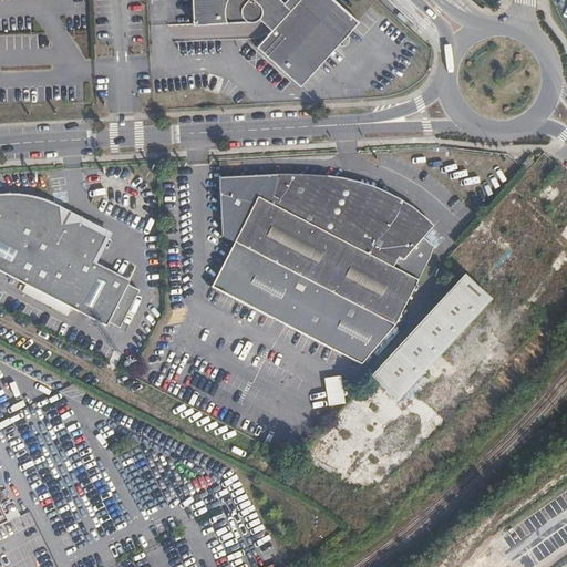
[(192,0),(193,24),(248,21),(249,21),(254,21),(257,20),(258,18),(271,30),(257,47),(299,85),(358,22),(332,0),(192,0)]
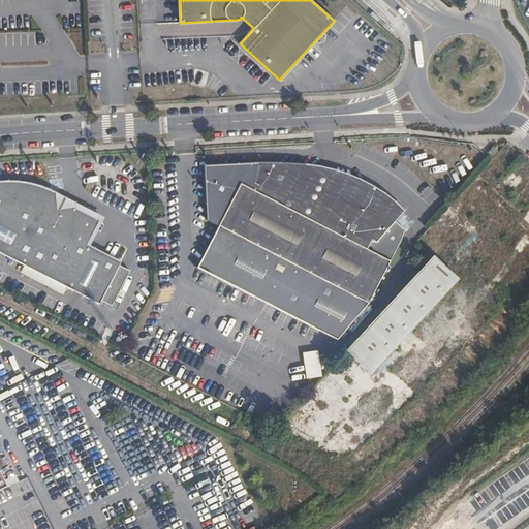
[(487,155),(491,159),(498,152),(493,148),(487,155)]
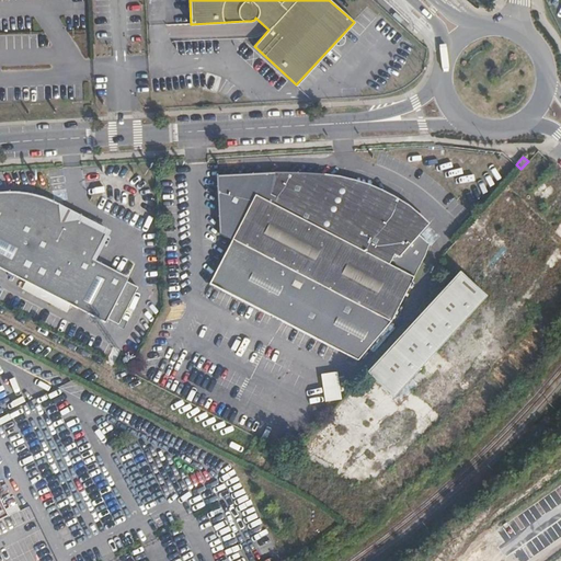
[(220,264),(373,343),(391,322),(414,278),(389,265),(395,255),(399,258),(428,225),(421,217),(408,206),(403,203),(393,197),(381,191),(368,185),(355,181),(340,178),(336,176),(320,175),(298,174),(275,173),(271,195),(276,197),(273,205),(255,196),(220,264)]
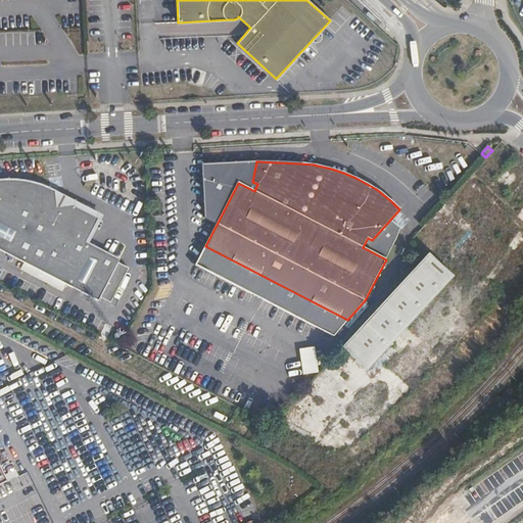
[(513,174),(508,168),(502,175),(507,180),(513,174)]
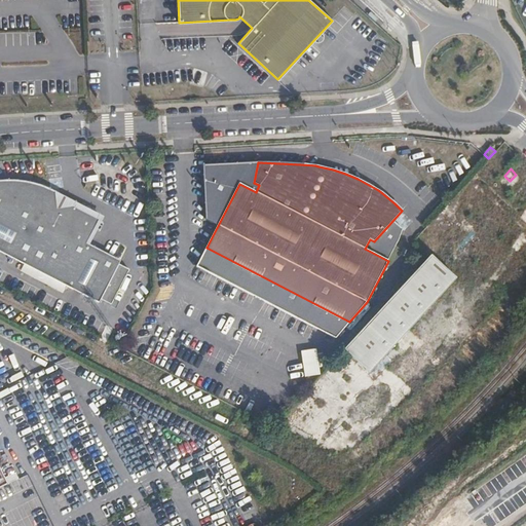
[(504,176),(498,182),(509,191),(521,179),(516,175),(510,181),(504,176)]
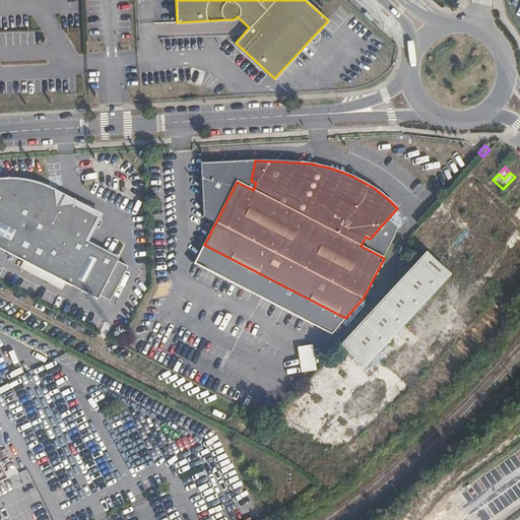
[(0,249),(98,300),(99,296),(110,302),(127,267),(117,262),(119,258),(85,241),(100,213),(74,200),(59,193),(55,190),(49,188),(45,186),(39,184),(34,182),(25,181),(15,179),(6,179),(0,179),(0,249)]
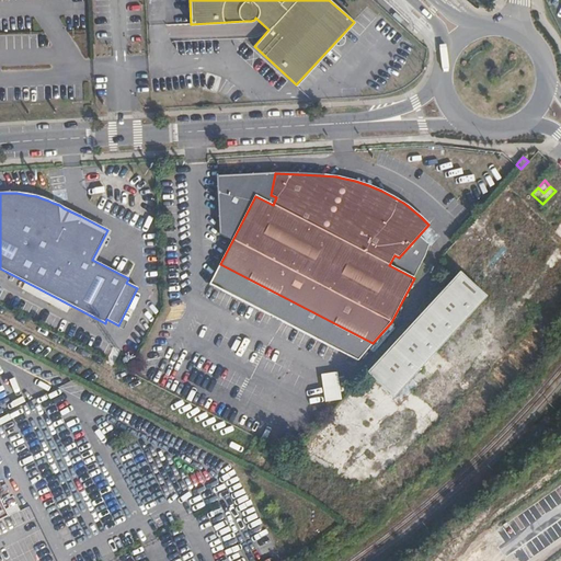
[(480,219),(467,233),(477,243),(490,228),(480,219)]
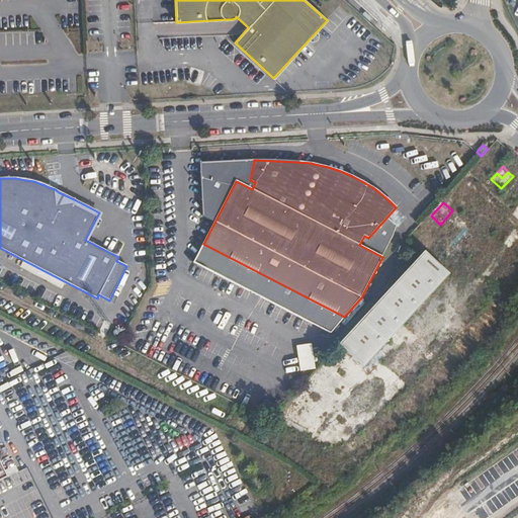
[(454,227),(437,245),(455,262),(472,243),(454,227)]
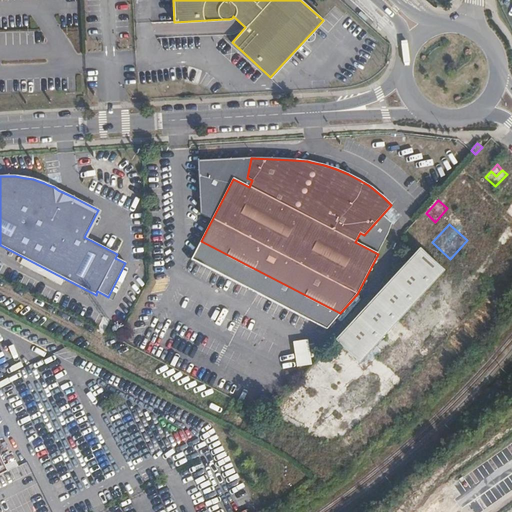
[(487,235),(471,251),(493,272),(509,255),(487,235)]
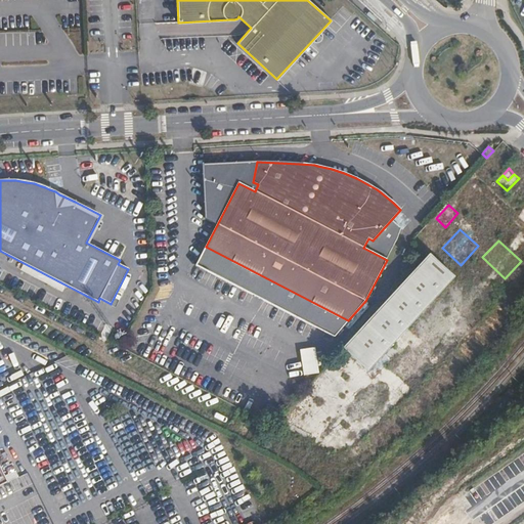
[(334,337),(348,320),(206,247),(195,266),(334,337)]
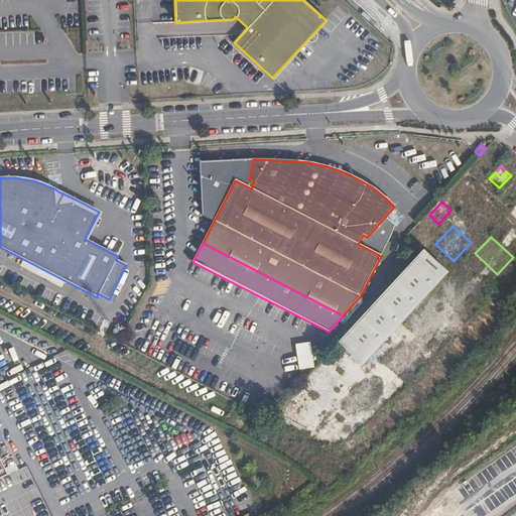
[(356,323),(336,344),(361,367),(447,273),(422,250),(356,323)]
